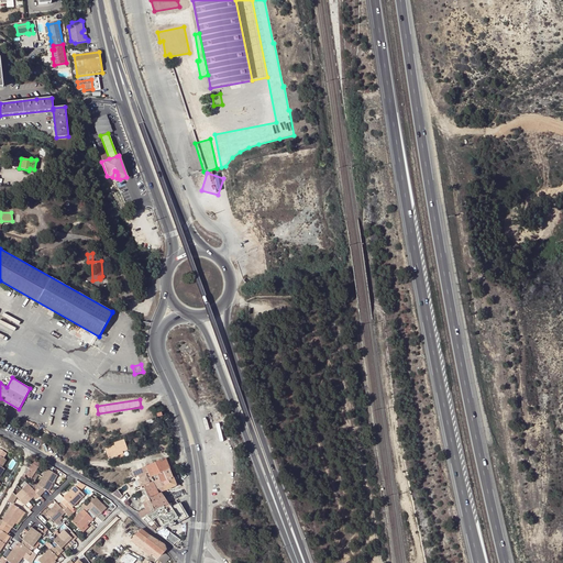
[(114,443),(116,445),(106,449),(109,459),(118,455),(117,452),(123,451),(128,449),(124,440),(114,443)]
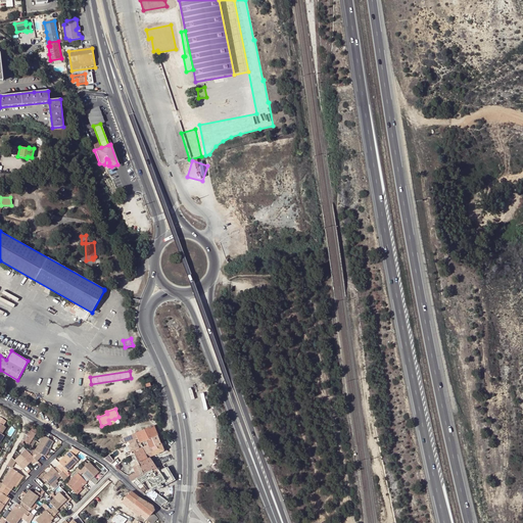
[(157,411),(148,414),(150,419),(158,417),(157,411)]
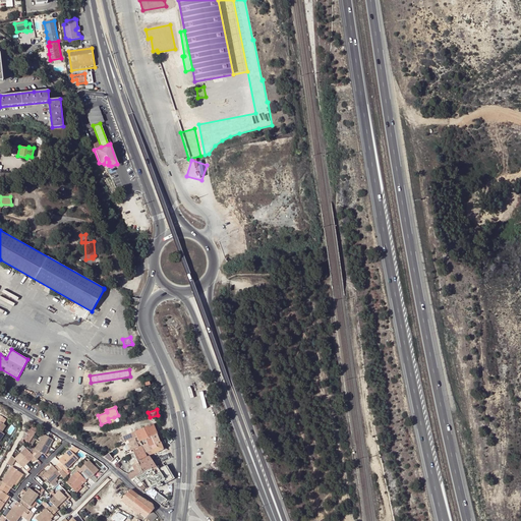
[(157,433),(153,423),(143,427),(148,438),(152,436),(152,435),(154,435),(157,433)]
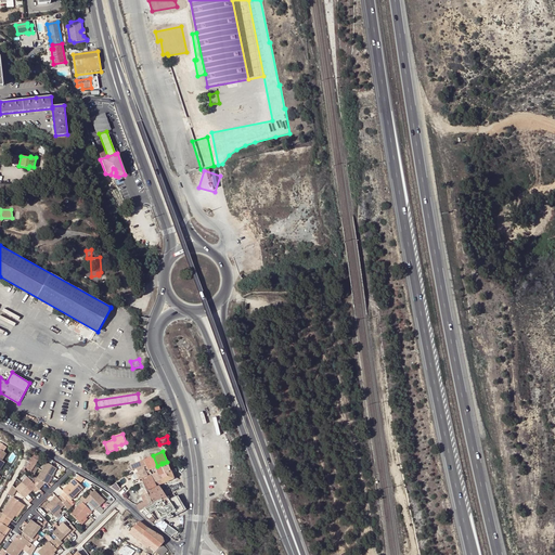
[(33,452),(30,455),(28,459),(26,461),(23,466),(27,469),(30,472),(36,463),(39,457),(33,452)]
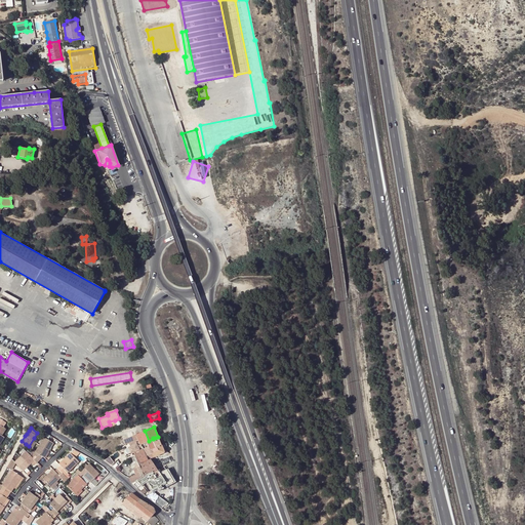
[(145,431),(135,435),(137,439),(140,445),(147,442),(149,441),(145,431)]
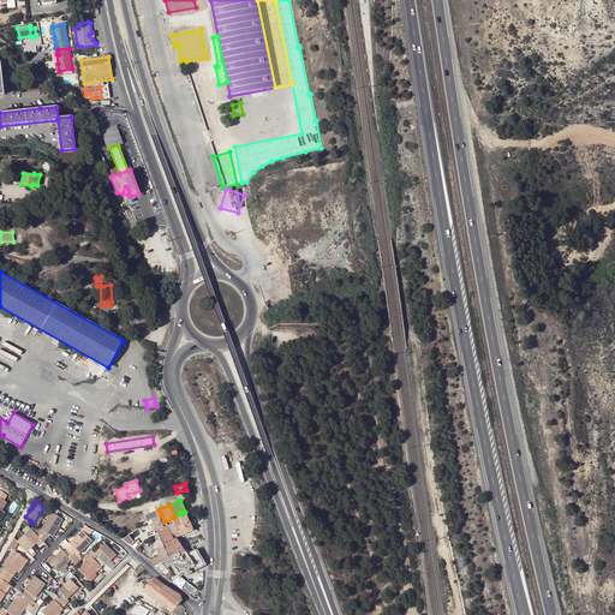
[(150,519),(161,514),(159,509),(144,515),(147,521),(150,519)]
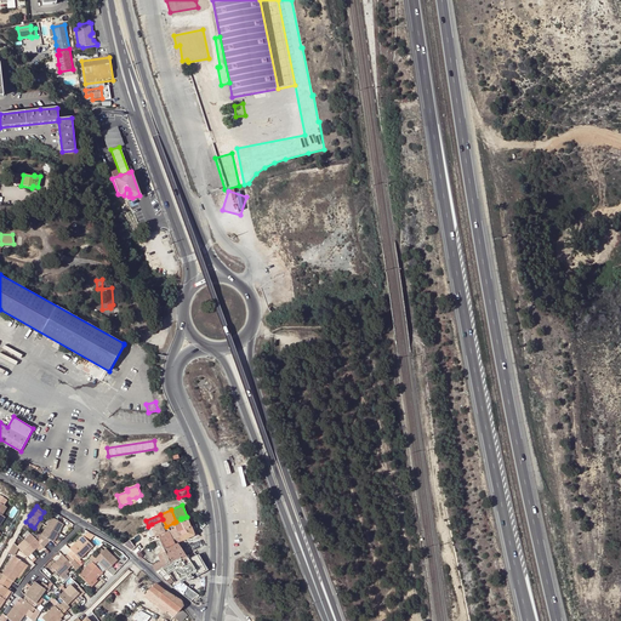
[(64,524),(52,517),(46,525),(60,533),(64,524)]
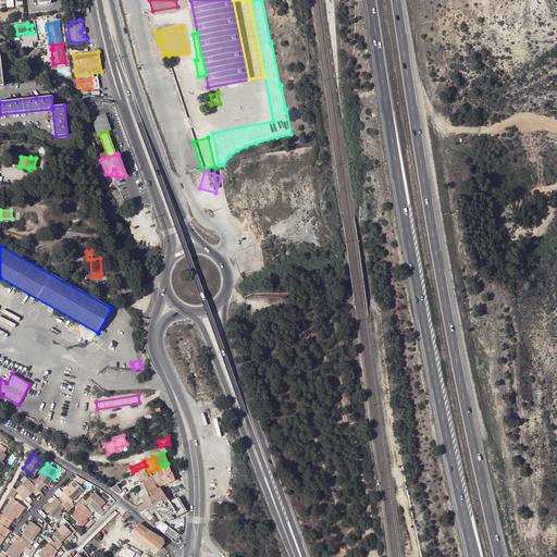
[(158,468),(156,469),(160,477),(172,472),(168,463),(164,465),(162,465),(162,466),(158,468)]
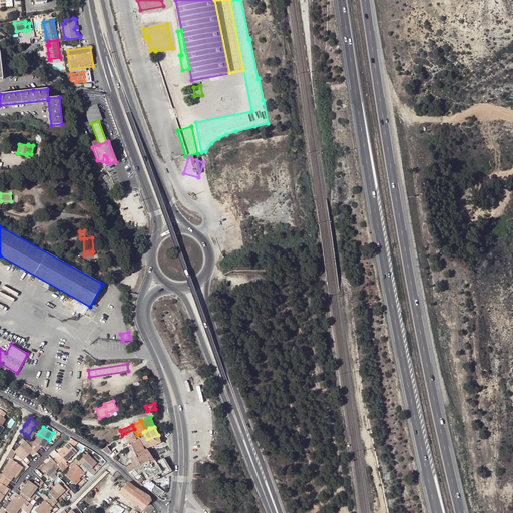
[(134,429),(125,433),(126,435),(129,441),(123,444),(125,447),(131,444),(136,456),(130,458),(132,464),(125,467),(129,472),(154,460),(146,448),(150,447),(147,439),(143,432),(137,435),(134,429)]
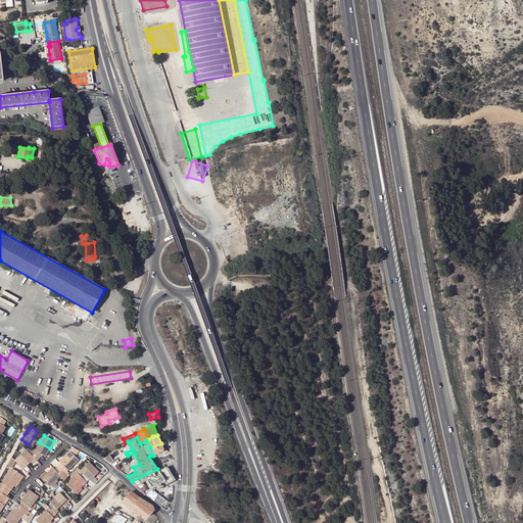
[(39,442),(35,450),(43,456),(46,457),(50,448),(39,442)]
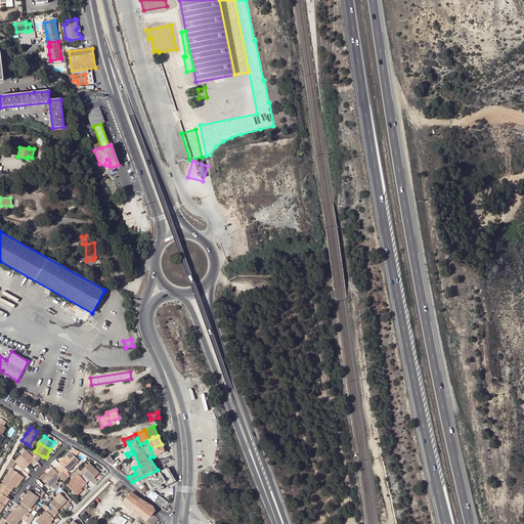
[(154,456),(165,451),(162,444),(150,448),(154,456)]
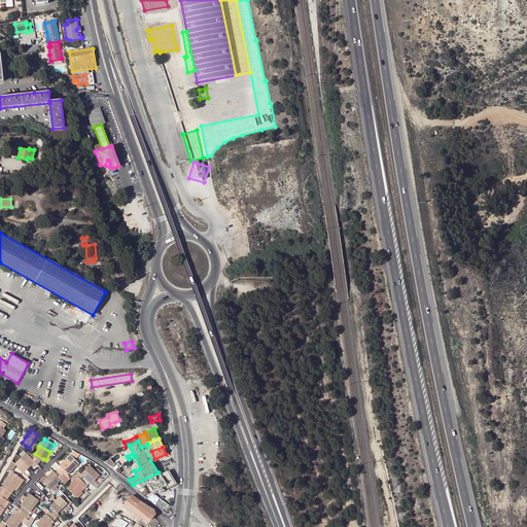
[(31,457),(26,453),(21,458),(25,462),(29,467),(35,462),(31,457)]
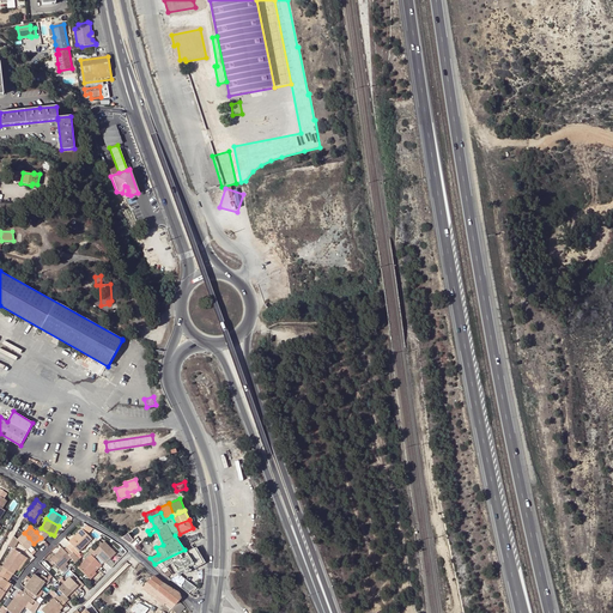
[(50,534),(41,528),(36,532),(41,538),(43,541),(50,534)]
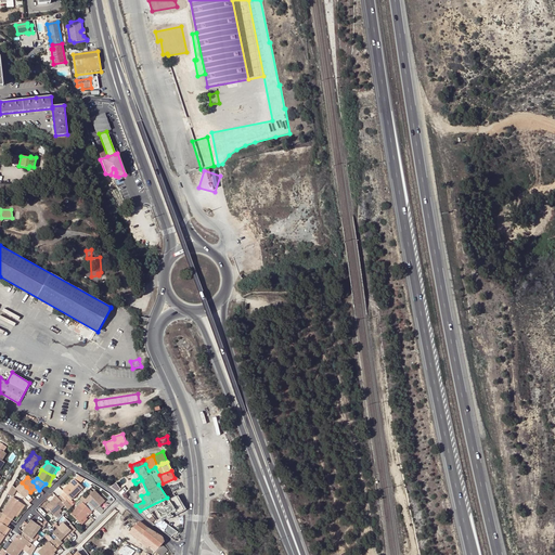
[(26,487),(22,482),(15,488),(21,493),(25,498),(30,492),(26,487)]
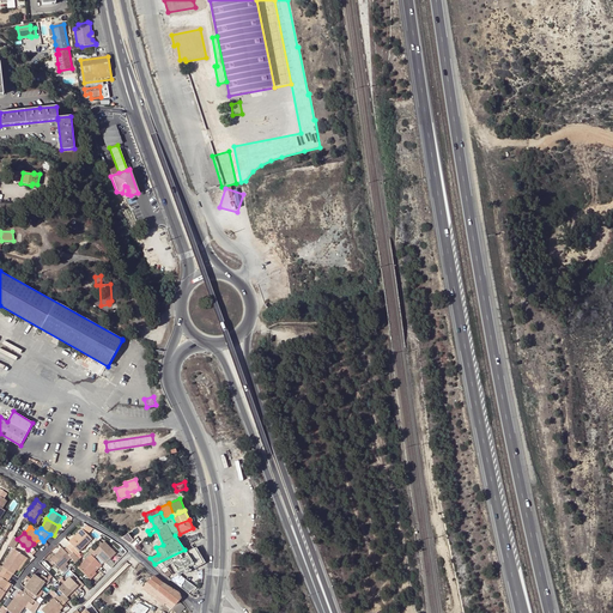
[(62,551),(50,562),(59,571),(66,565),(71,560),(73,563),(77,559),(76,558),(92,542),(83,533),(68,545),(71,547),(67,550),(65,553),(62,551)]
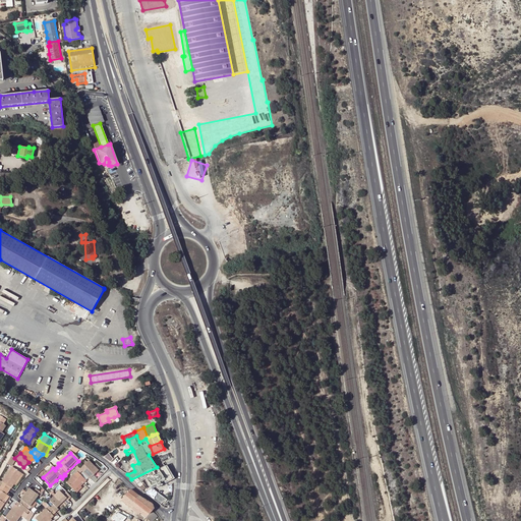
[(81,475),(83,472),(87,476),(91,480),(100,472),(96,467),(91,462),(81,470),(79,467),(76,470),(78,472),(67,483),(73,489),(74,491),(80,486),(83,483),(84,485),(88,482),(84,479),(81,475)]
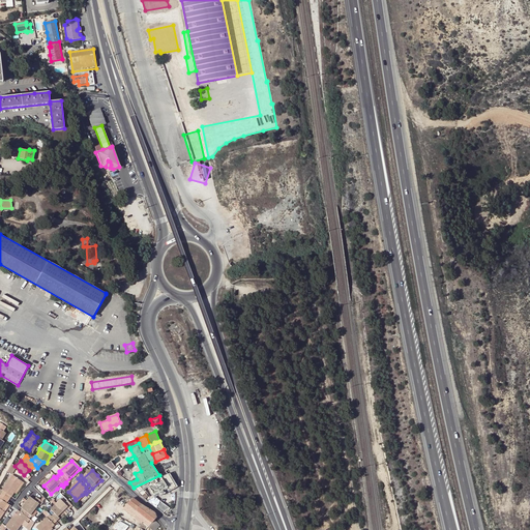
[(11,497),(13,492),(22,481),(12,474),(2,490),(0,489),(0,494),(7,499),(9,495),(11,497)]
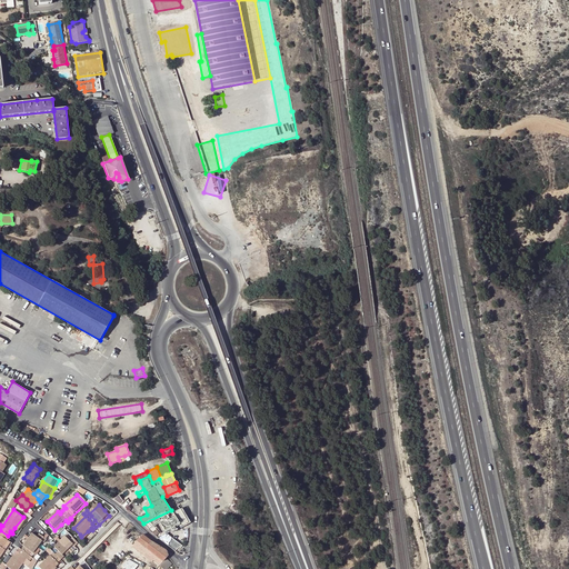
[(181,509),(173,513),(171,510),(143,523),(152,532),(157,528),(155,526),(158,525),(157,522),(159,521),(166,531),(163,532),(165,533),(159,537),(176,550),(181,545),(168,536),(167,532),(188,522),(181,509)]
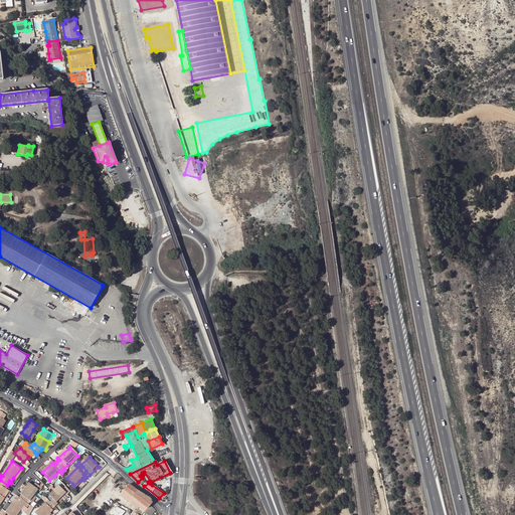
[(21,468),(13,478),(15,480),(23,469),(21,468)]
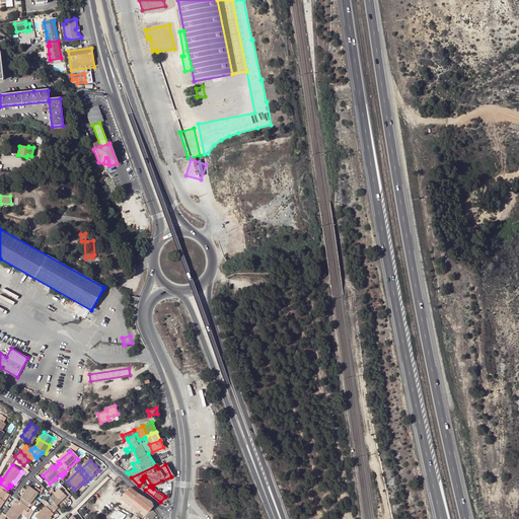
[(40,495),(43,492),(38,488),(34,491),(33,490),(29,486),(24,492),(20,498),(21,498),(23,500),(21,502),(19,501),(18,500),(16,503),(13,507),(11,506),(4,515),(9,518),(15,518),(28,503),(29,504),(33,499),(38,493),(40,495)]
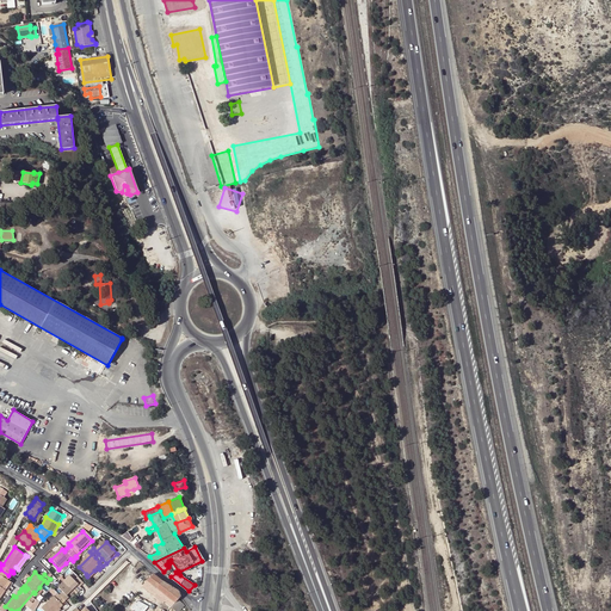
[(164,581),(153,573),(147,580),(176,602),(178,599),(180,597),(178,591),(164,581)]
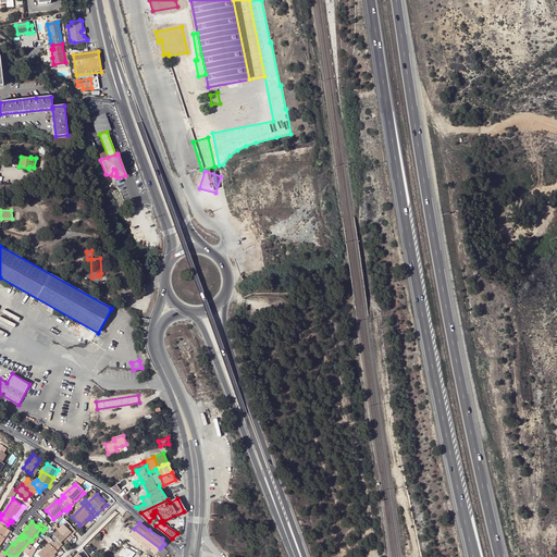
[(63,540),(65,536),(69,534),(71,532),(73,534),(76,531),(71,525),(67,528),(63,523),(58,529),(52,534),(57,539),(53,542),(59,547),(62,544),(61,542),(63,540)]
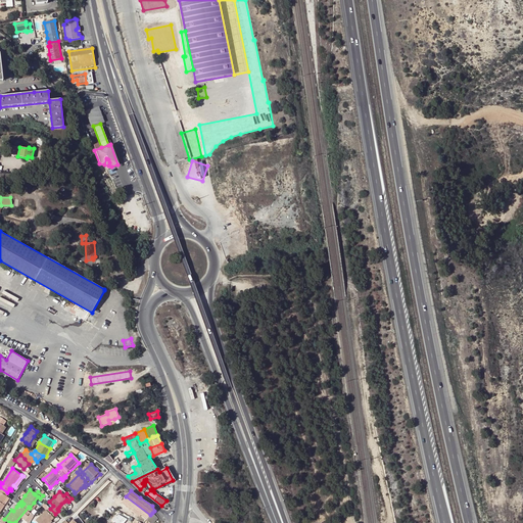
[(147,519),(150,515),(126,496),(124,501),(147,519)]
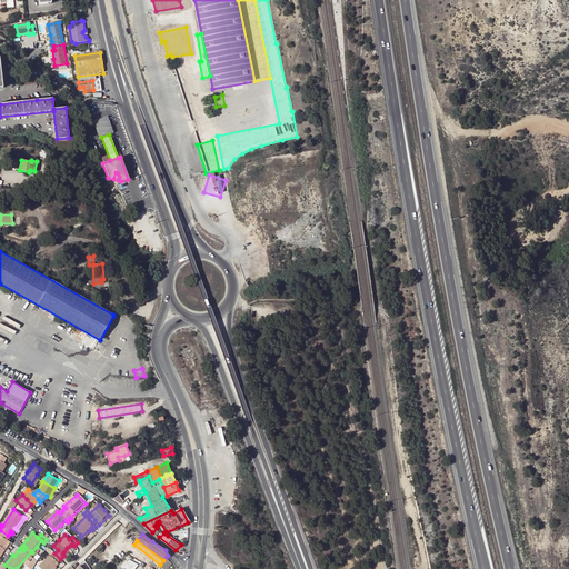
[(55,553),(55,552),(52,556),(50,553),(39,566),(42,568),(52,568),(53,568),(56,566),(59,562),(58,561),(60,559),(55,553)]
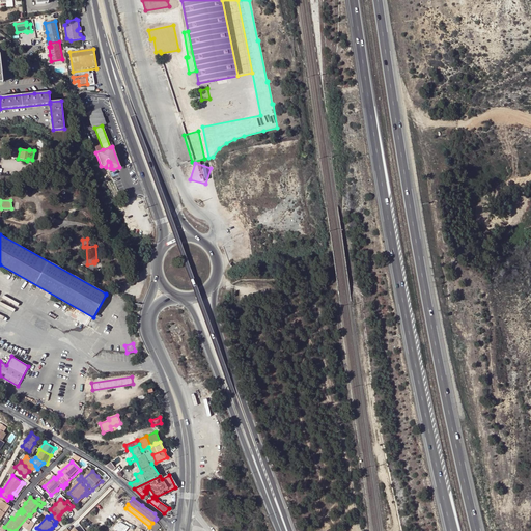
[(149,527),(148,527),(152,530),(156,530),(161,526),(155,521),(152,523),(149,527)]
